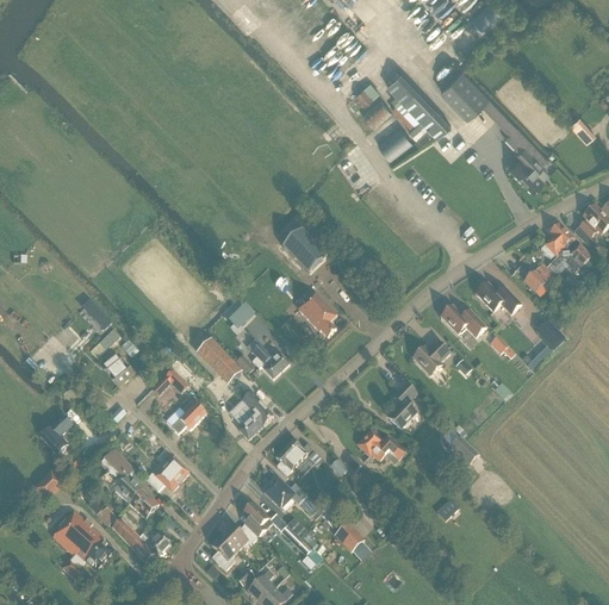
[(354,54),(341,61),(343,68),(358,62),(354,54)]
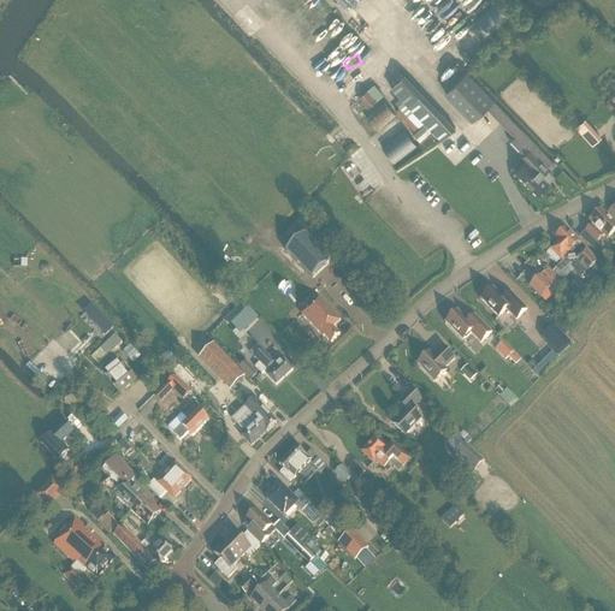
[(466,67),(444,88),(471,116),(485,102),(492,95),(466,67)]
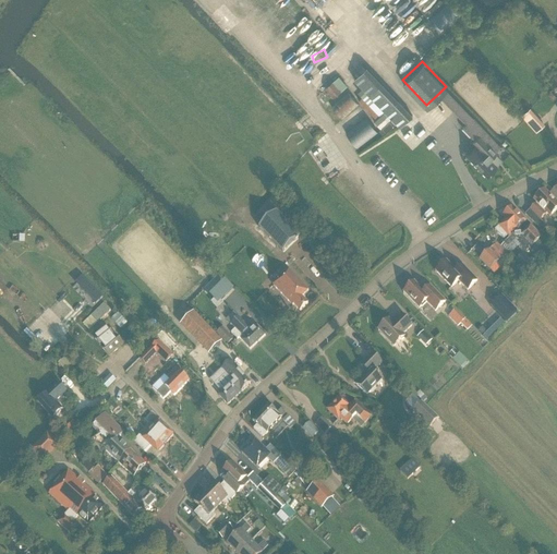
[(412,111),(382,80),(365,62),(352,74),(366,88),(361,93),(379,112),(384,108),(387,111),(376,120),(379,124),(378,125),(383,131),(395,119),(399,123),(412,111)]
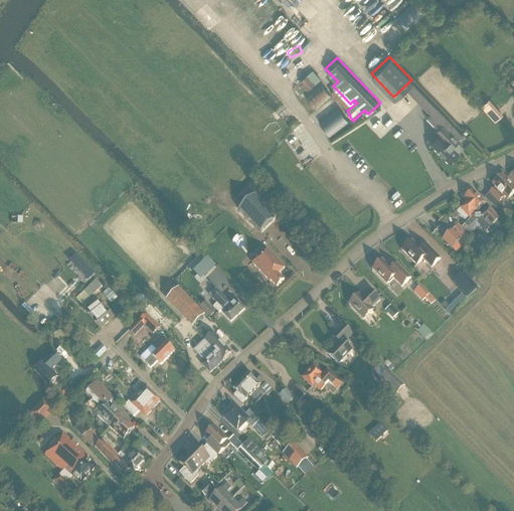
[(312,66),(306,71),(299,77),(307,86),(314,79),(319,74),(312,66)]
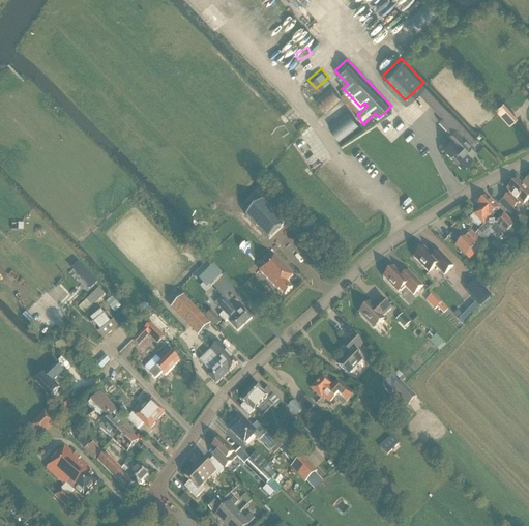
[(447,107),(423,82),(417,88),(441,113),(437,116),(449,129),(448,130),(454,138),(445,146),(462,164),(471,154),(469,152),(474,147),(470,142),(471,141),(470,139),(473,136),(447,107)]
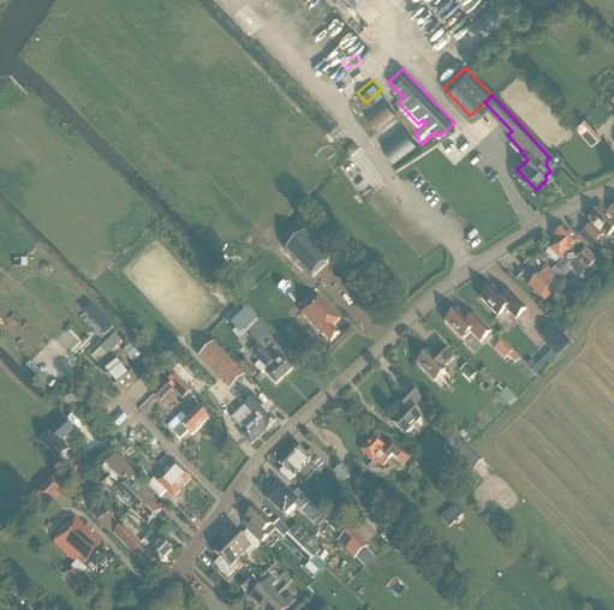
[(394,111),(382,96),(364,113),(377,126),(394,111)]
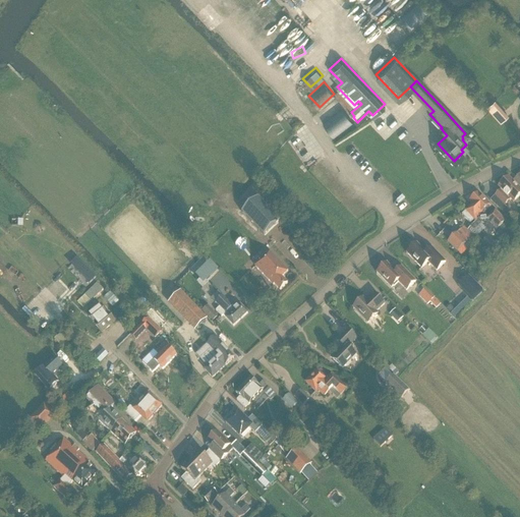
[(505,112),(493,98),(486,103),(499,117),(505,112)]
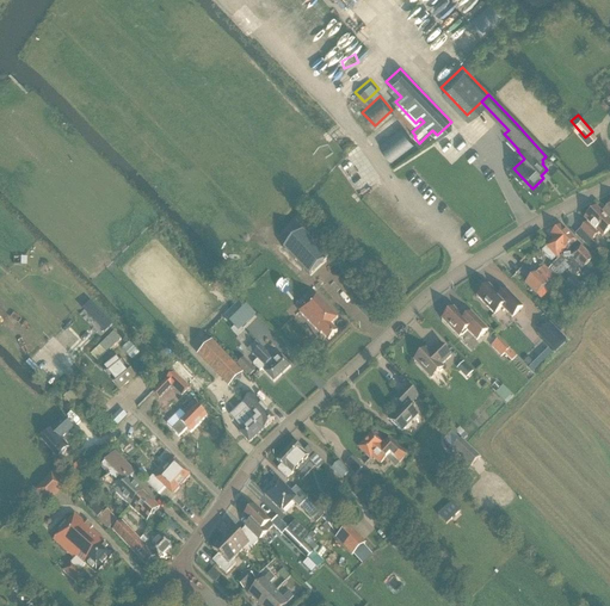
[(579,226),(575,230),(586,242),(591,237),(598,229),(601,233),(609,223),(609,217),(596,203),(584,215),(587,218),(579,226)]
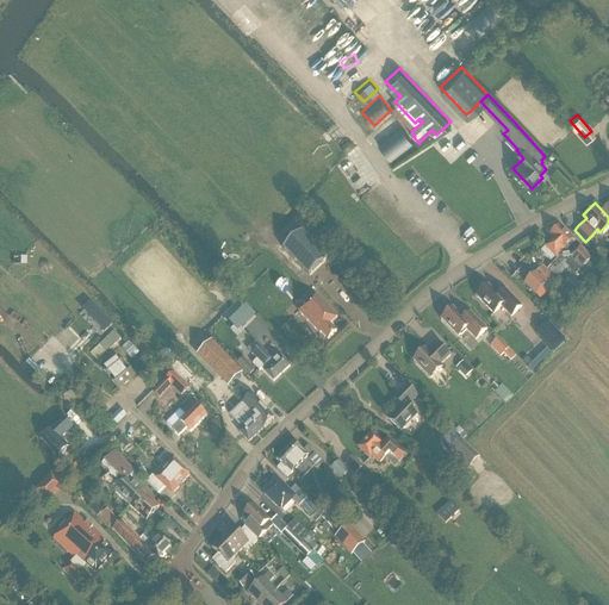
[(554,234),(540,247),(551,257),(572,236),(559,222),(551,230),(554,234)]
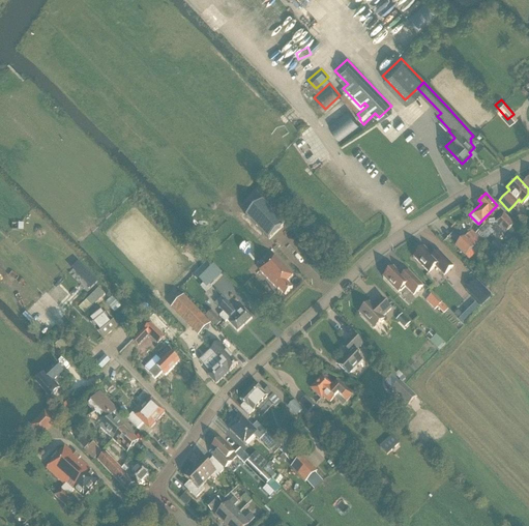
[(261,198),(245,213),(267,236),(283,222),(261,198)]
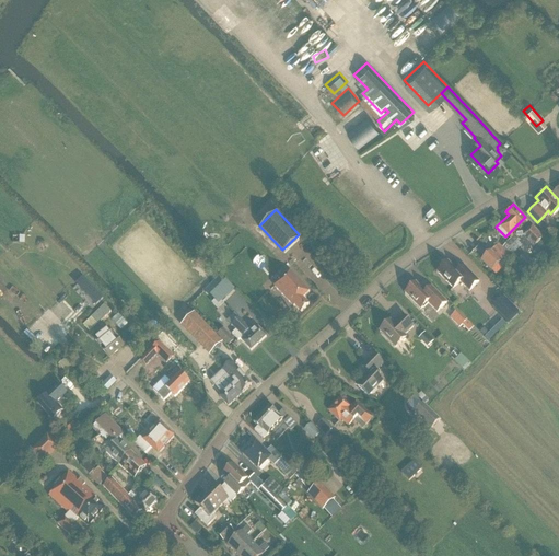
[(513,232),(502,243),(510,251),(521,241),(527,247),(540,234),(531,224),(522,233),(517,228),(513,232)]
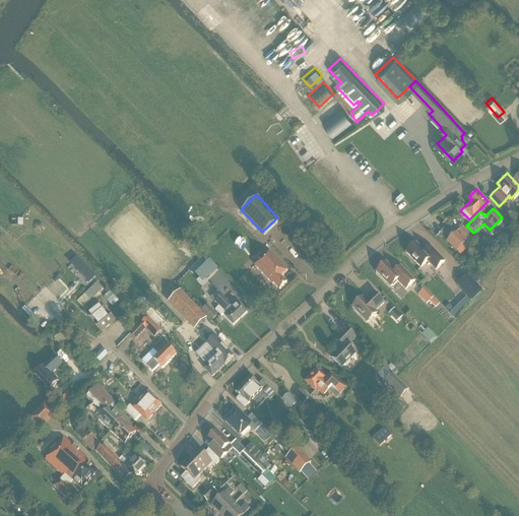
[(464,240),(454,230),(446,238),(456,248),(464,240)]
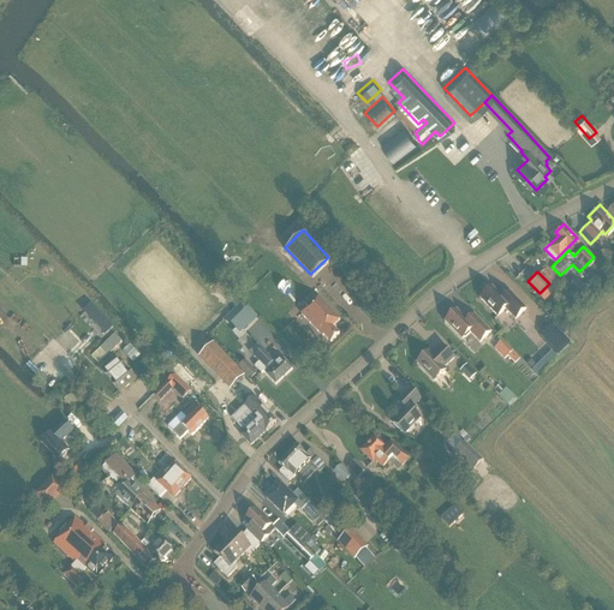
[(216,288),(204,276),(200,281),(212,293),(216,288)]
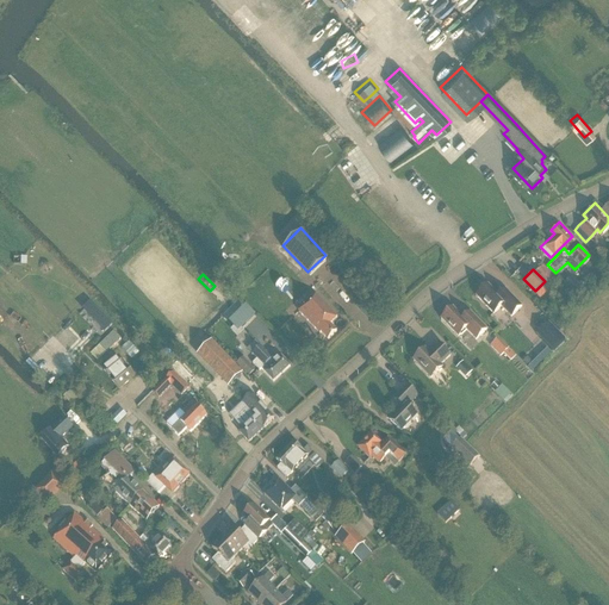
[(577,294),(584,287),(570,274),(563,280),(577,294)]
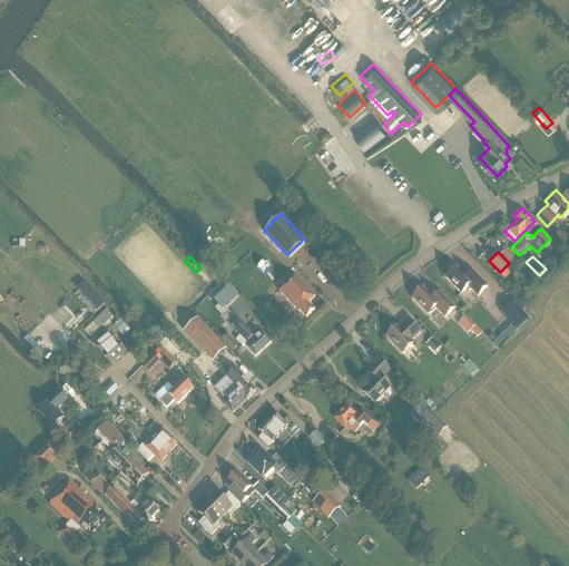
[(464,273),(455,263),(444,274),(460,290),(467,283),(477,293),(487,283),(471,267),(464,273)]
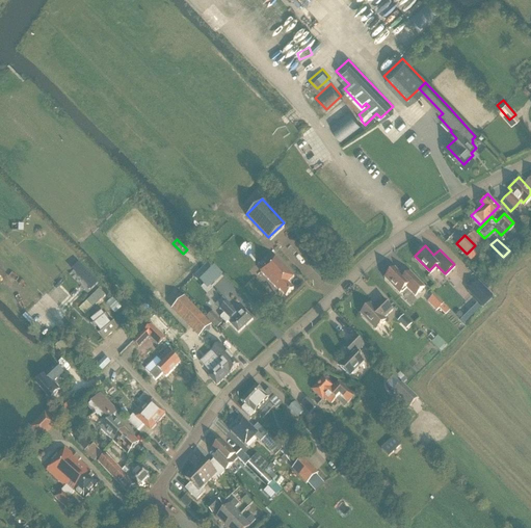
[(275,255),(260,269),(279,288),(280,287),(285,293),(292,286),(287,280),(293,273),(275,255)]
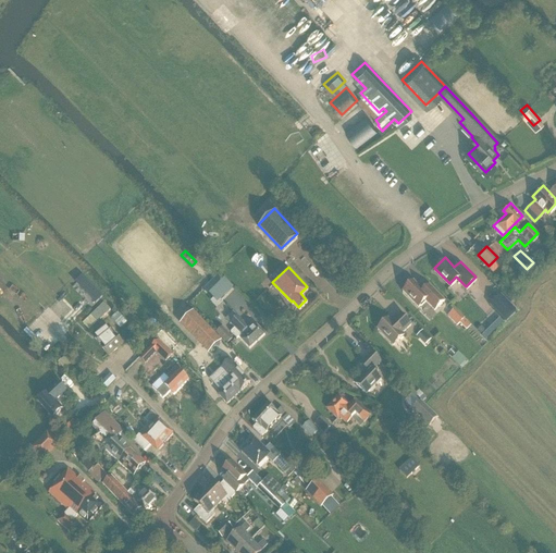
[(218,270),(202,285),(217,300),(233,284),(218,270)]
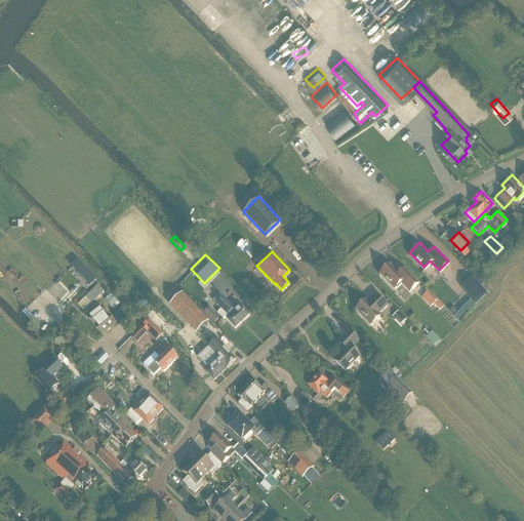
[(134,269),(143,263),(140,258),(131,266),(134,269)]
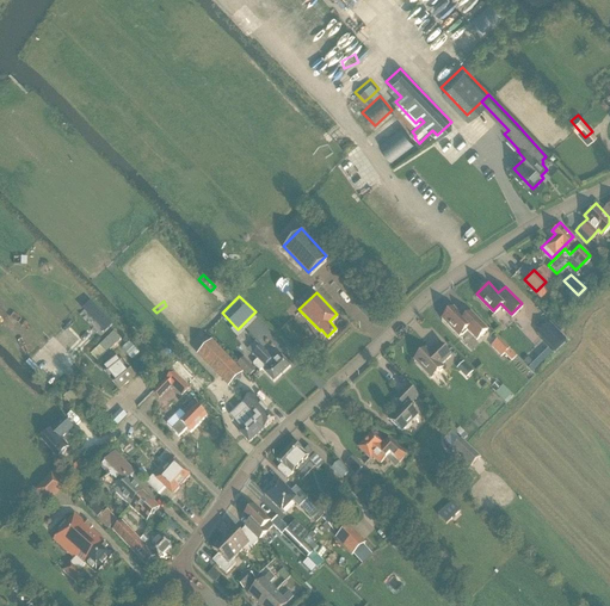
[(453,304),(441,316),(457,333),(466,326),(475,336),(486,326),(470,309),(463,315),(453,304)]
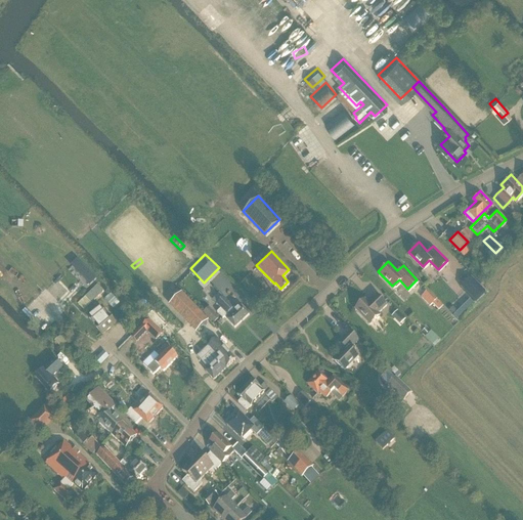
[(484,288),(471,273),(460,285),(473,298),(484,288)]
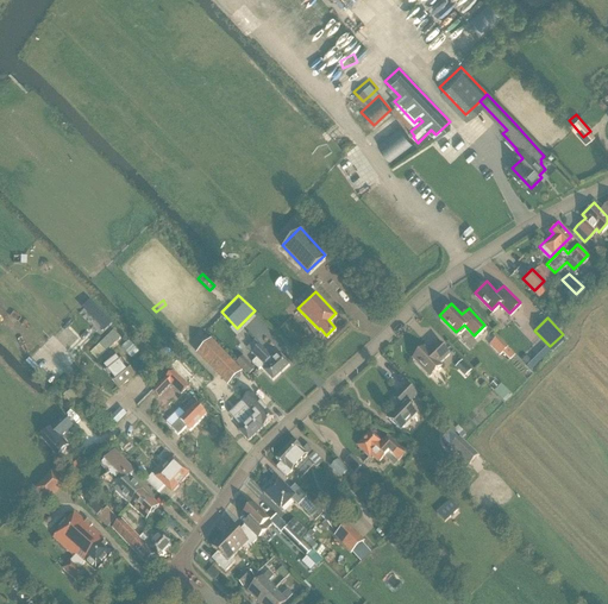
[(106,348),(120,334),(113,327),(99,341),(106,348)]
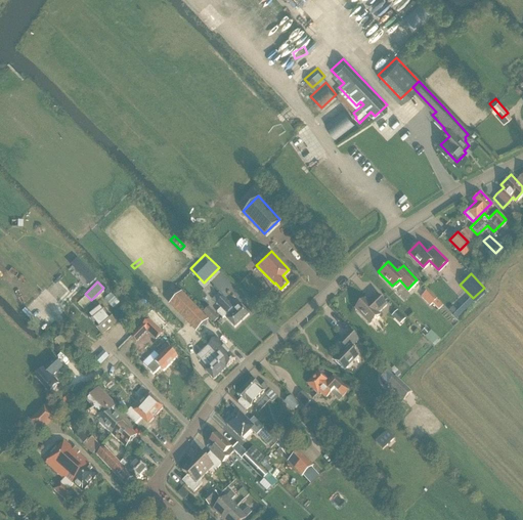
[(277,293),(290,305),(298,297),(287,285),(277,293)]
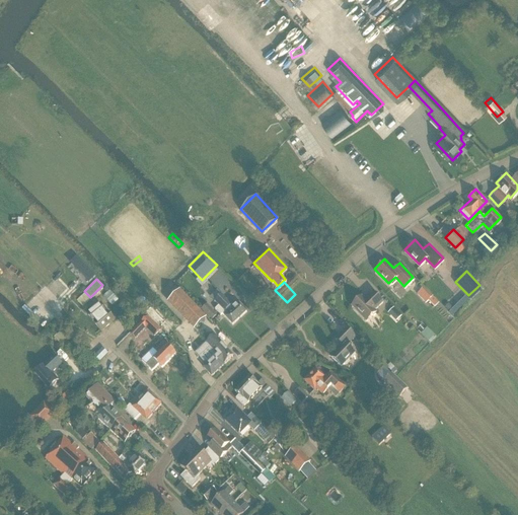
[(423,285),(416,291),(425,300),(431,294),(423,285)]
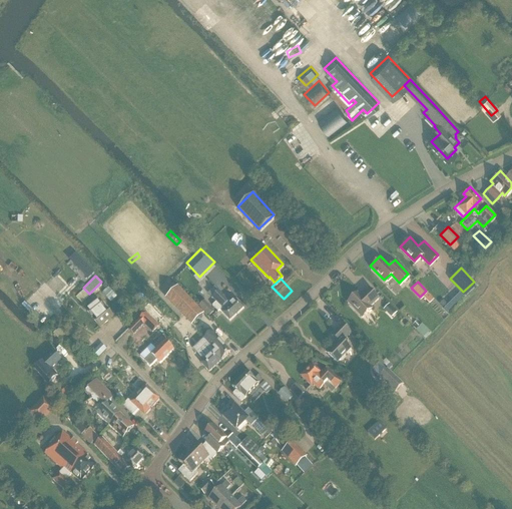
[(176,284),(167,293),(193,320),(202,311),(176,284)]
